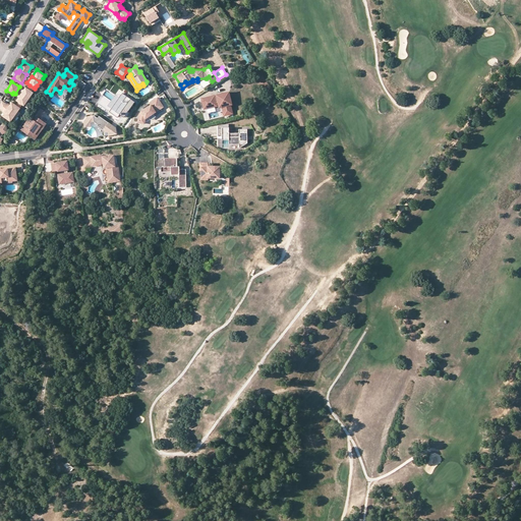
[(25,87),(20,94),(29,99),(31,95),(33,92),(32,91),(27,89),(25,87)]
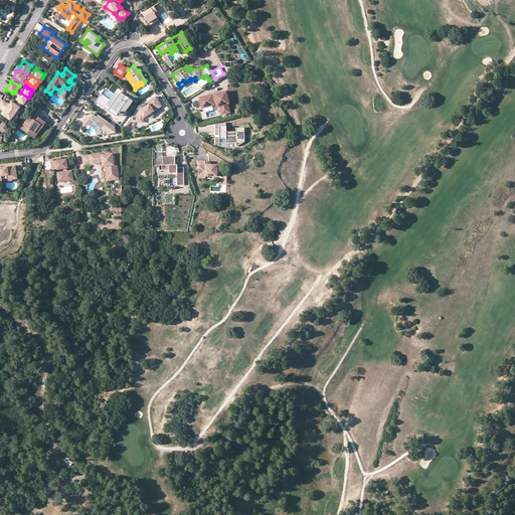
[(201,107),(214,104),(213,104),(215,103),(219,105),(221,114),(229,112),(227,103),(228,103),(225,91),(213,94),(214,97),(212,98),(211,94),(199,98),(201,107)]
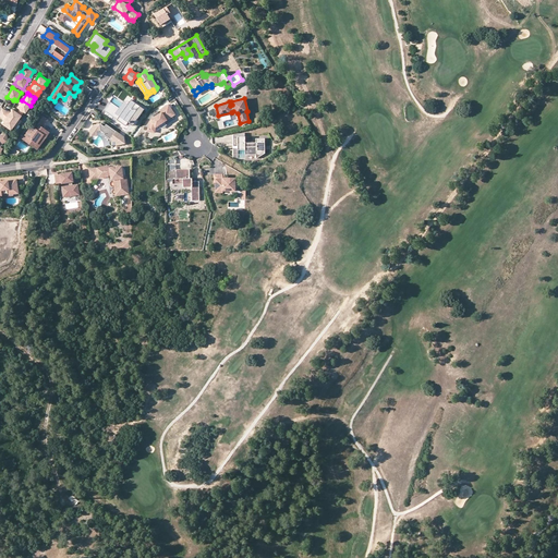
[(110,101),(104,110),(125,125),(128,122),(133,125),(134,123),(135,124),(137,121),(136,120),(145,109),(131,99),(123,110),(110,101)]
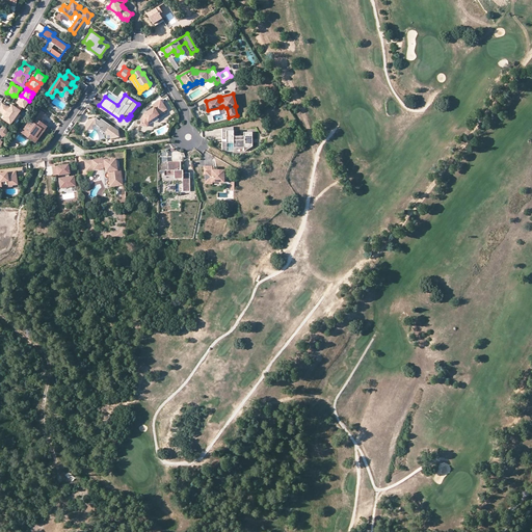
[(29,101),(21,96),(17,102),(19,104),(23,106),(24,107),(26,104),(29,101)]
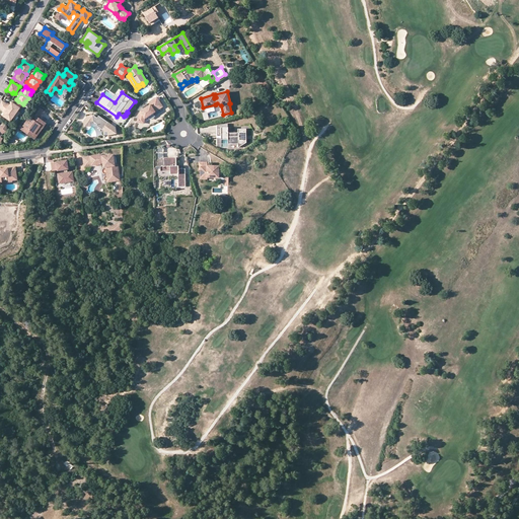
[(140,110),(138,112),(137,121),(143,122),(144,117),(147,115),(151,112),(159,106),(157,102),(159,100),(156,96),(148,101),(150,104),(147,105),(143,108),(140,110)]
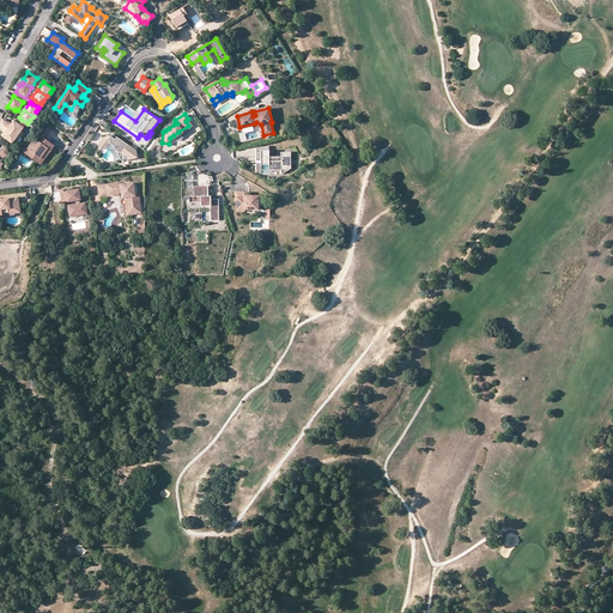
[(0,122),(18,134),(20,131),(24,126),(13,120),(11,122),(10,123),(2,119),(0,122)]
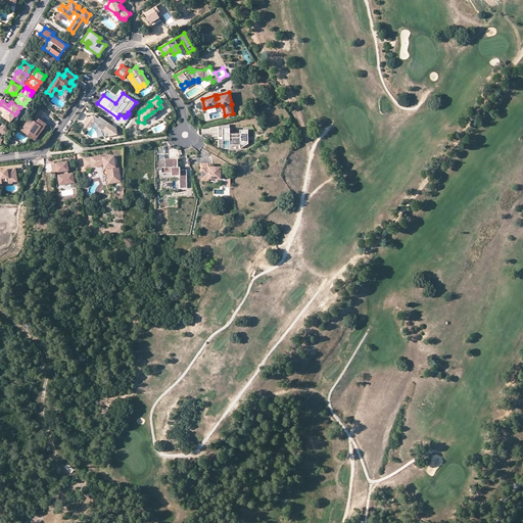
[(15,114),(0,104),(0,103),(0,108),(4,111),(4,112),(2,115),(10,122),(12,119),(15,114)]
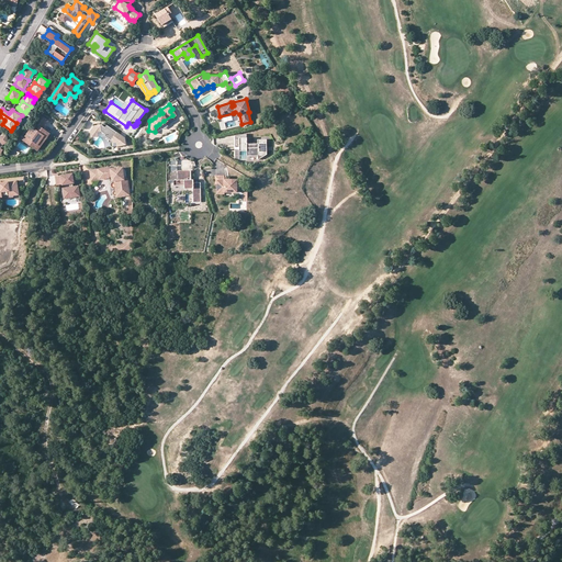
[(48,120),(40,114),(33,123),(34,124),(22,141),(29,144),(31,139),(37,144),(44,135),(46,137),(49,133),(43,127),(48,120)]
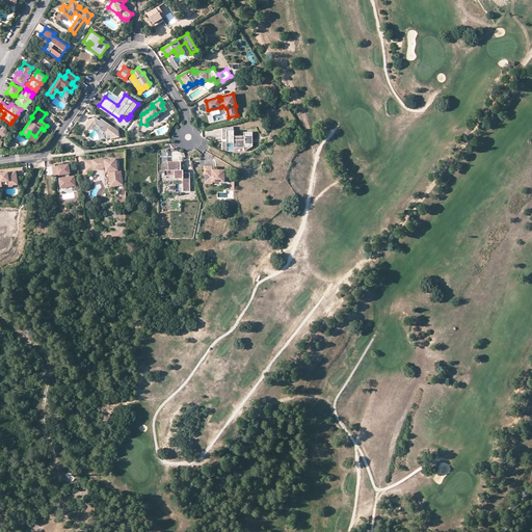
[(111,137),(118,136),(117,130),(101,117),(100,120),(96,117),(89,118),(85,124),(86,129),(92,128),(91,125),(96,124),(100,127),(100,128),(106,133),(106,134),(110,134),(111,137)]
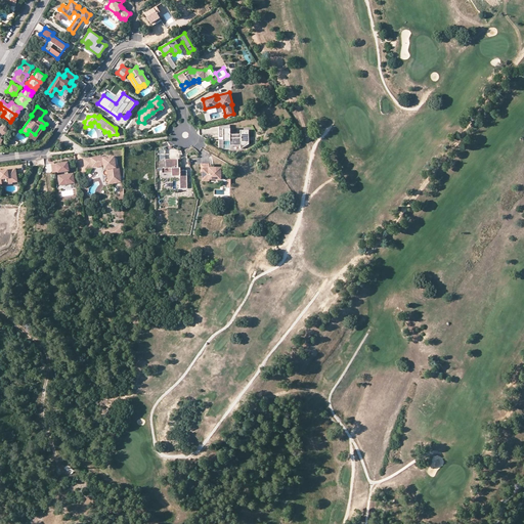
[(35,140),(43,128),(41,126),(35,134),(29,130),(27,134),(35,140)]
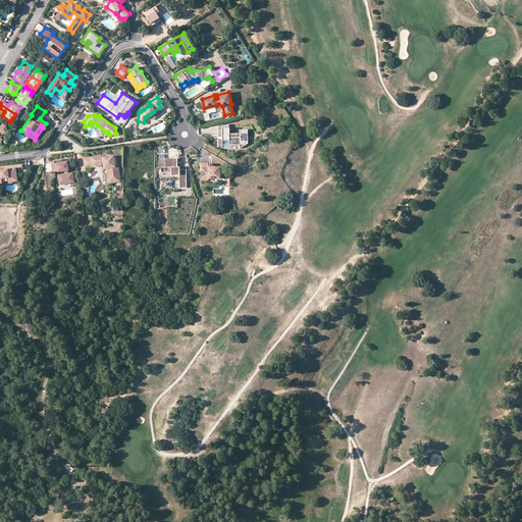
[(229,127),(218,127),(218,134),(223,134),(223,137),(228,137),(229,144),(240,144),(240,148),(248,143),(248,140),(248,136),(248,128),(239,128),(239,133),(229,133),(229,127)]
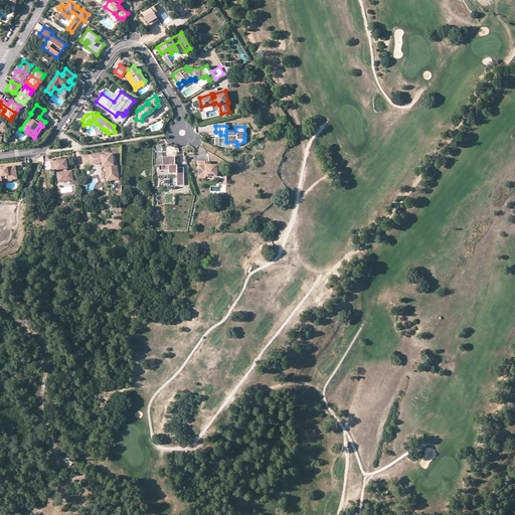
[(103,153),(91,155),(92,163),(102,161),(103,165),(105,165),(107,179),(118,178),(116,163),(113,163),(111,153),(103,155),(103,153)]
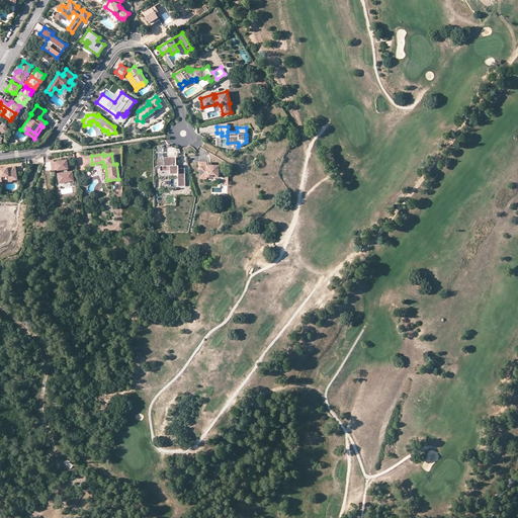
[(92,164),(91,156),(83,157),(84,166),(92,165),(92,164)]
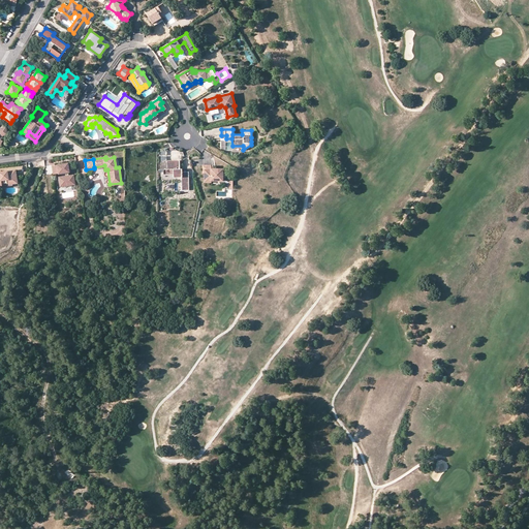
[(180,168),(180,160),(166,160),(166,161),(167,168),(174,168),(174,174),(174,177),(181,177),(182,190),(189,190),(188,172),(182,172),(182,168),(180,168)]
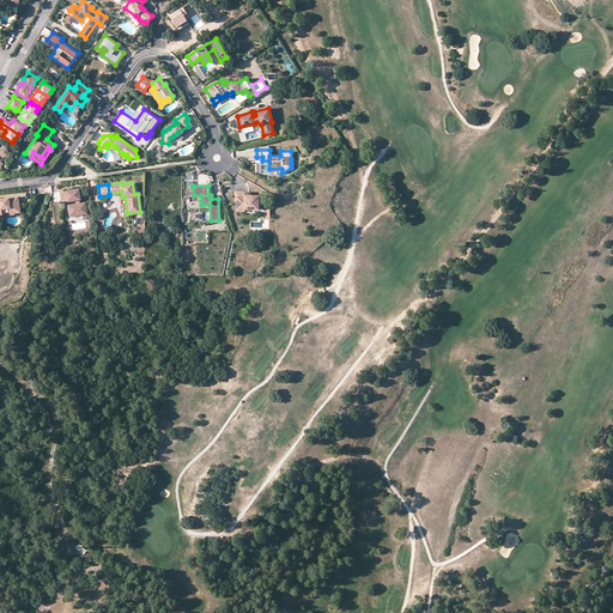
[(80,194),(79,188),(61,190),(62,201),(76,199),(76,204),(68,205),(70,213),(73,216),(87,214),(85,202),(79,204),(79,199),(80,199),(80,194)]
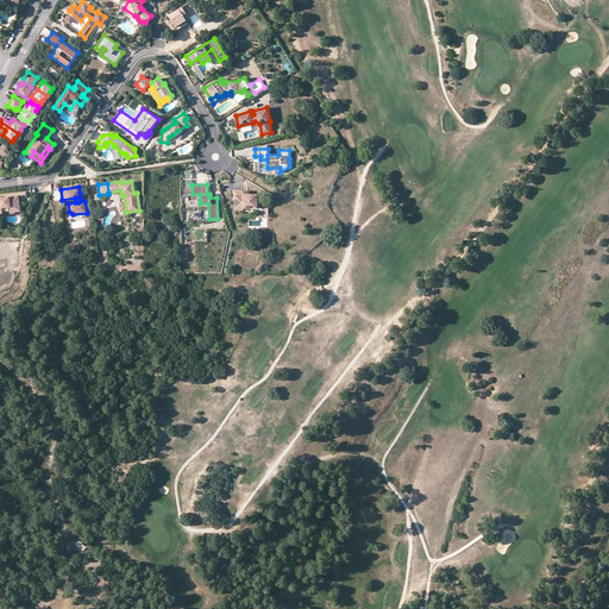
[(256,207),(256,194),(248,194),(233,194),(233,199),(234,199),(234,209),(243,209),(243,207),(256,207)]
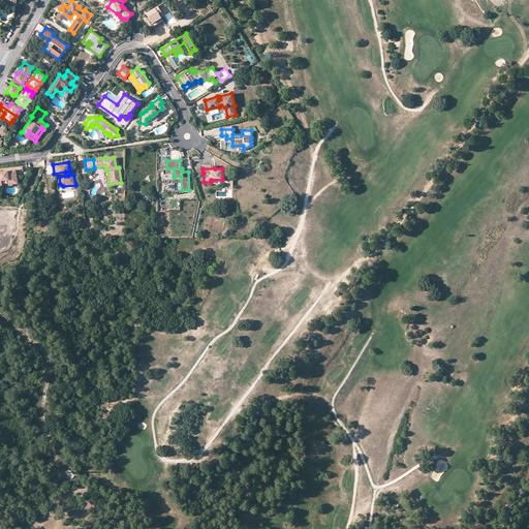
[(14,170),(0,172),(0,184),(2,184),(1,179),(7,179),(8,183),(17,182),(14,170)]
